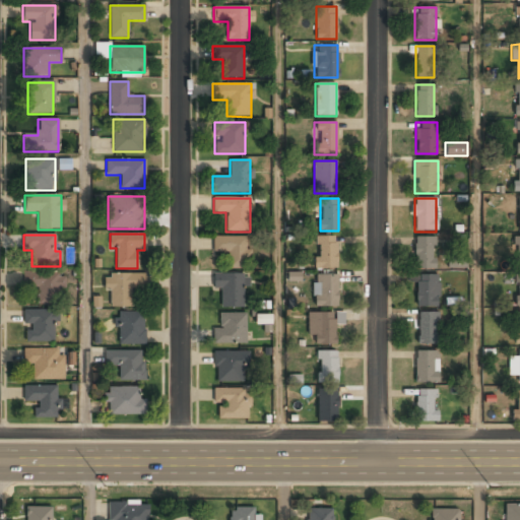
[(336,236),(315,236),(315,269),(336,269),(336,236)]
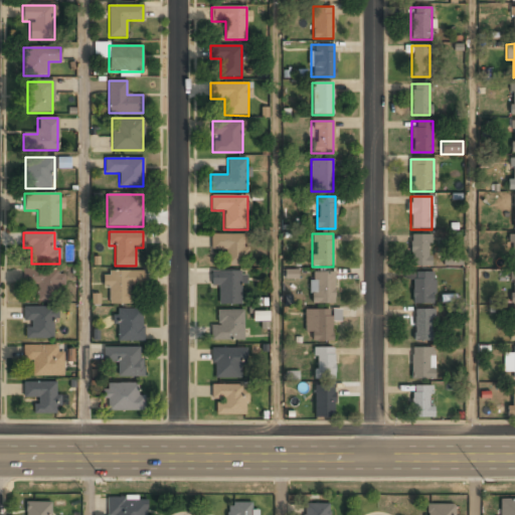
[(211,250),(225,250),(225,266),(247,266),(247,234),(211,234),(211,250)]
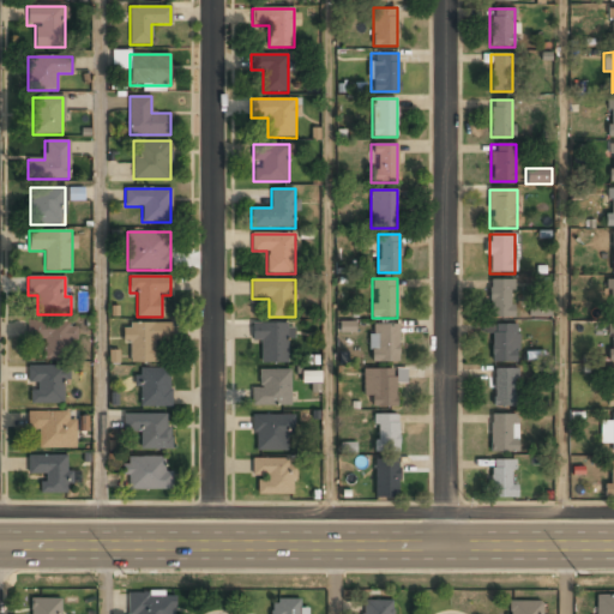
[(515,318),(515,281),(489,281),(489,318),(515,318)]
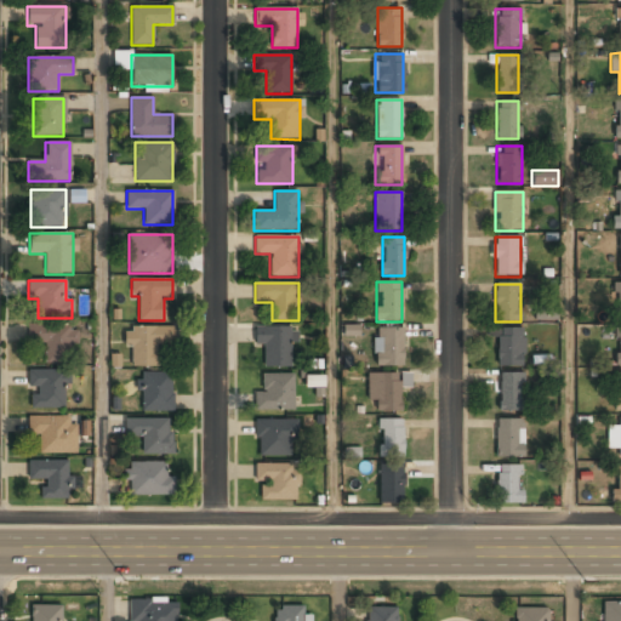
[(557,319),(557,306),(535,307),(535,320),(557,319)]
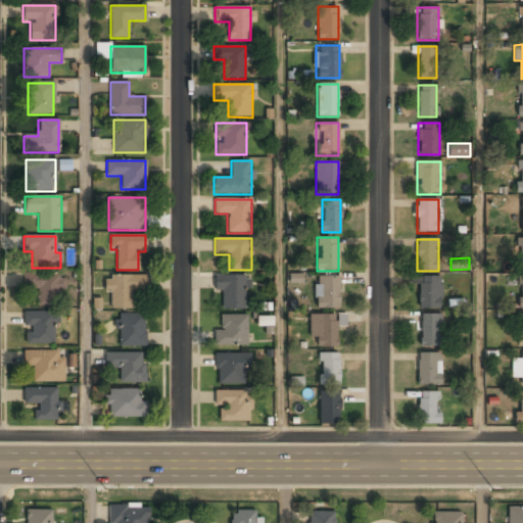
[(37,304),(61,305),(61,274),(24,273),(24,289),(37,289),(37,304)]
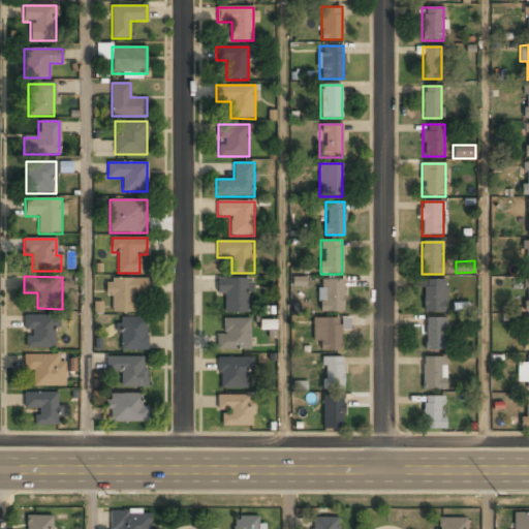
[(134,311),(134,292),(147,292),(147,278),(106,278),(106,296),(113,296),(113,311),(134,311)]
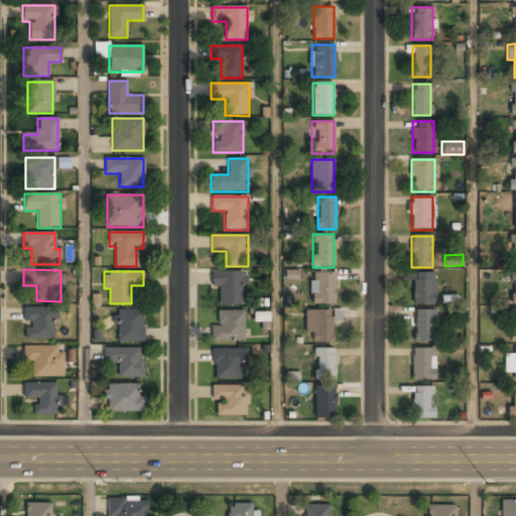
[(242,305),(242,272),(212,272),(212,286),(220,286),(220,305),(242,305)]
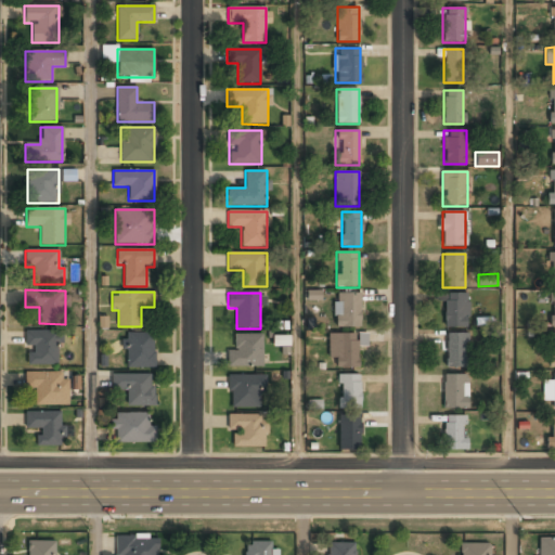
[(444,327),(466,327),(466,293),(444,293),(444,327)]
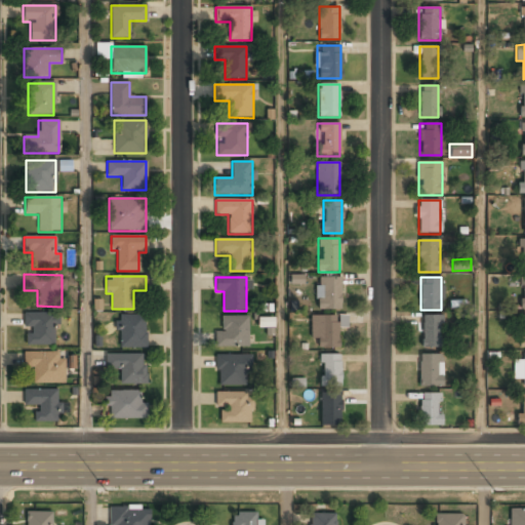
[(339,309),(339,278),(317,278),(317,310),(339,309)]
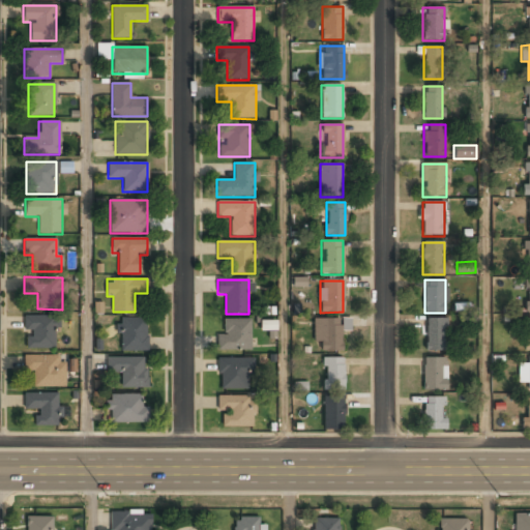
[(25,333),(25,349),(56,349),(56,316),(24,316),(24,333),(25,333)]
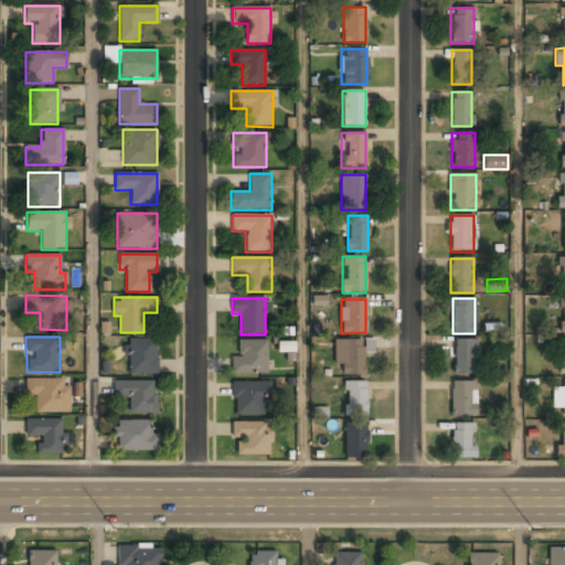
[(157,373),(157,339),(127,339),(127,373),(157,373)]
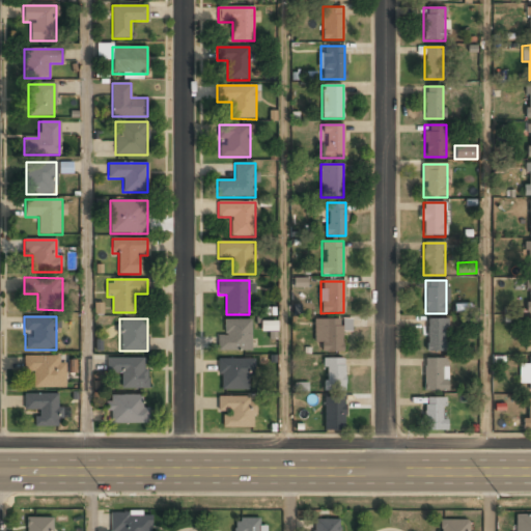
[(341,319),(314,319),(314,342),(323,342),(323,353),(341,353),(341,319)]
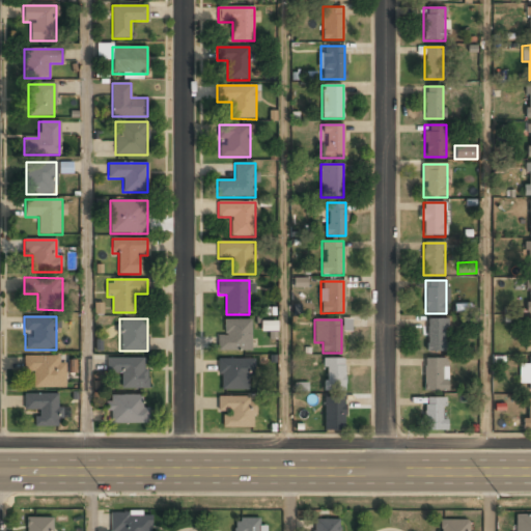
[(426,352),(446,352),(446,319),(426,319),(426,352)]
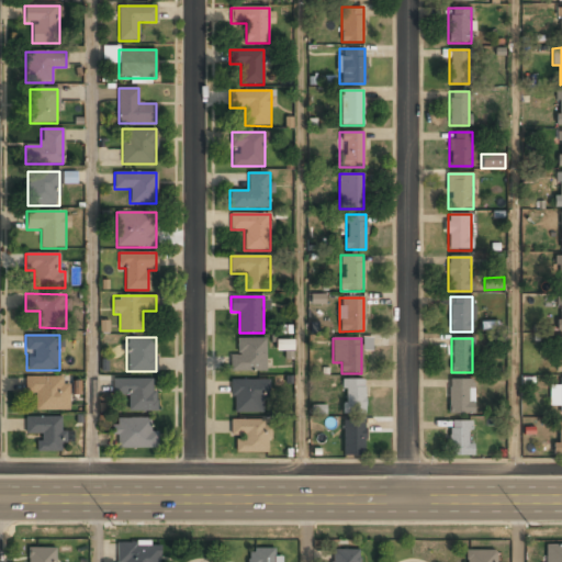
[(265,339),(237,339),(237,355),(231,355),(231,371),(265,371),(265,339)]
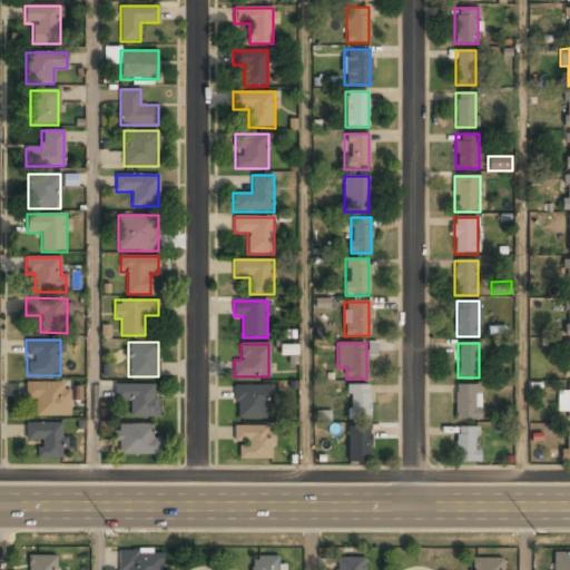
[(279,354),(297,355),(297,344),(279,344),(279,354)]
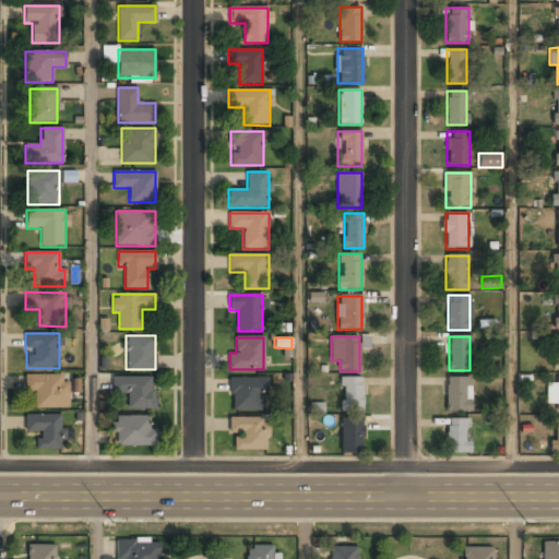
[(66,407),(66,375),(25,375),(25,391),(35,391),(35,407),(66,407)]
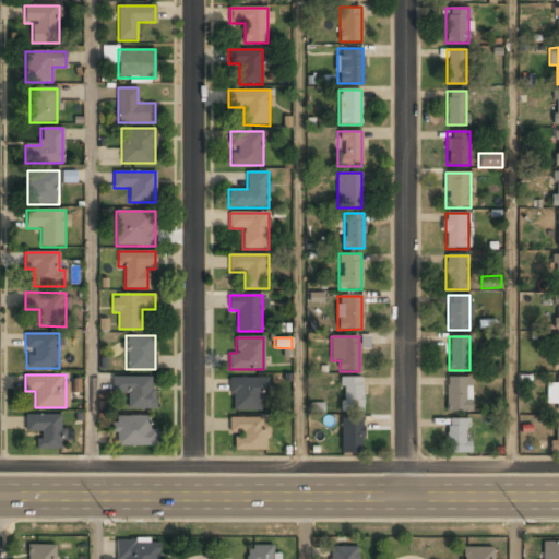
[(547,382),(546,403),(558,403),(558,412),(558,375),(557,375),(557,383),(547,382)]
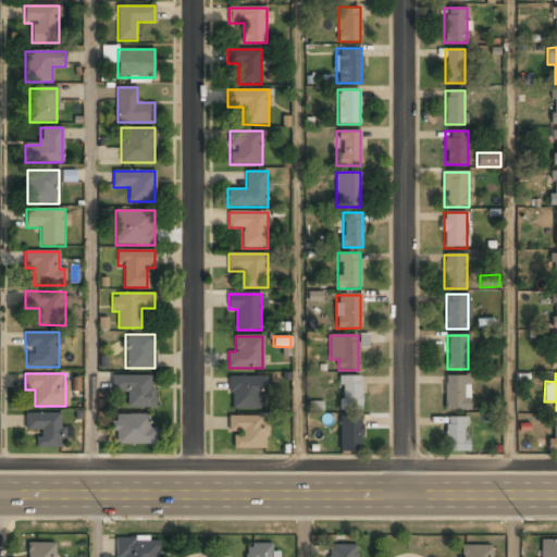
[(126,407),(155,407),(155,375),(112,375),(112,393),(126,393),(126,407)]
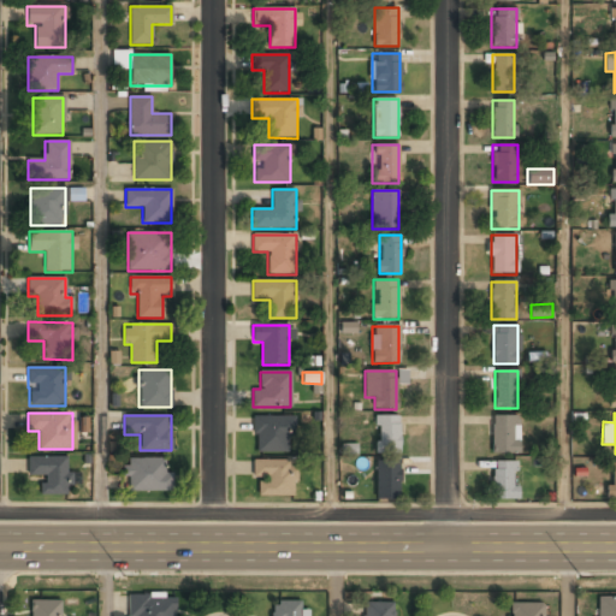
[(253,452),(292,452),(292,415),(253,415),(253,452)]
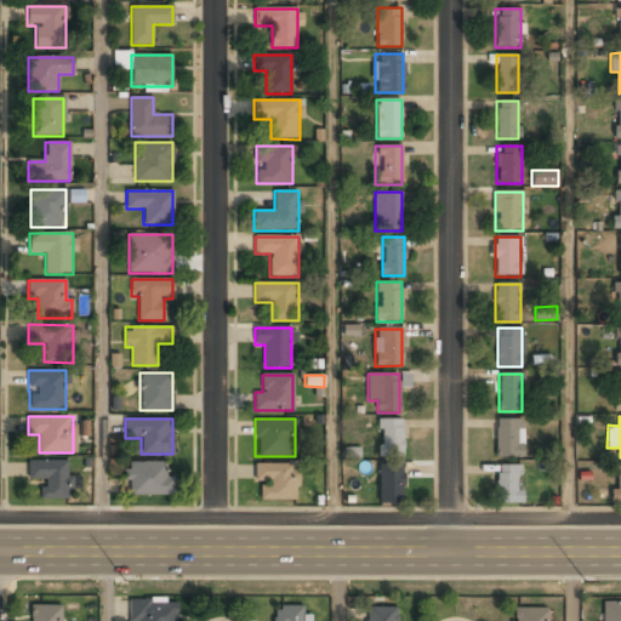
[(379,419),(379,457),(402,457),(402,419),(379,419)]
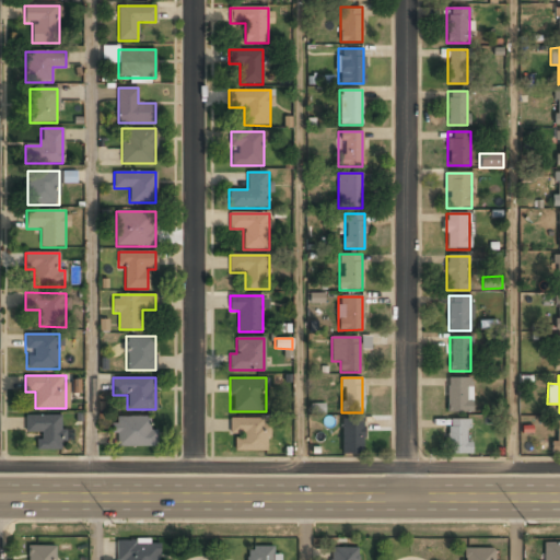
[(447,411),(470,411),(470,377),(447,377),(447,411)]
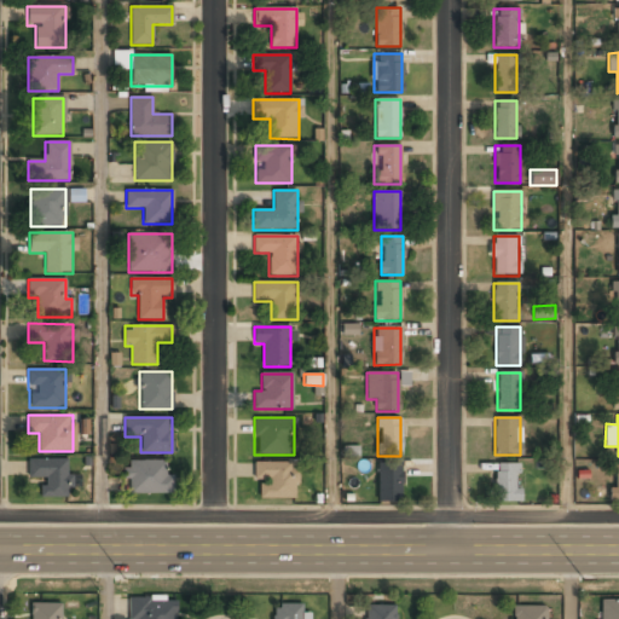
[(27,460),(28,478),(41,478),(42,497),(69,497),(69,458),(27,460)]
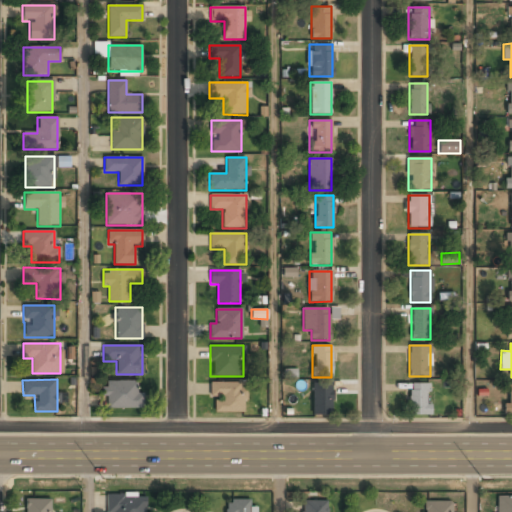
[(141,381),(104,381),(104,408),(141,408),(141,381)]
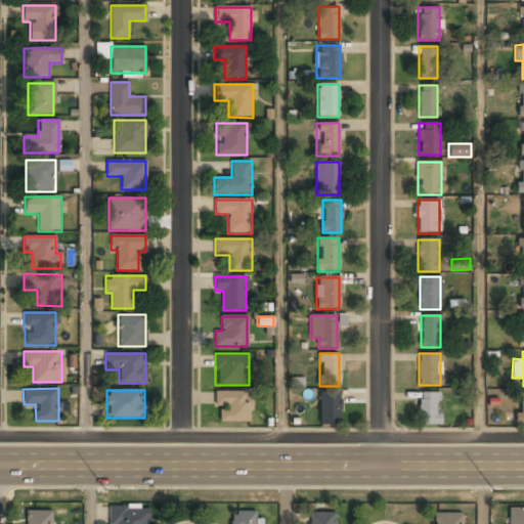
[(249,391),(216,391),(216,422),(249,422),(249,391)]
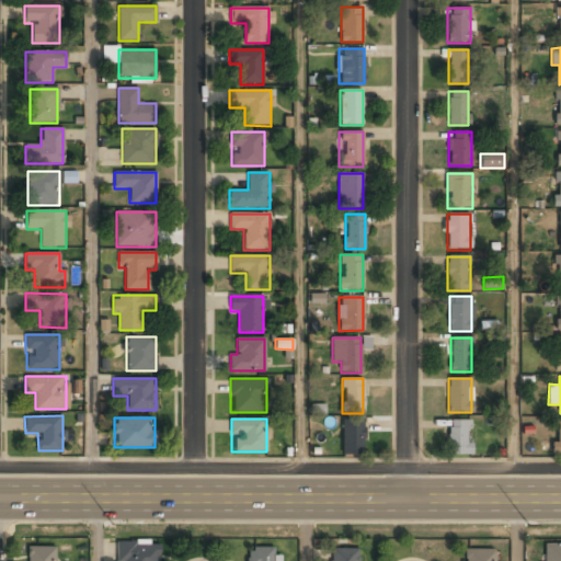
[(363,455),(363,419),(342,419),(342,455),(363,455)]
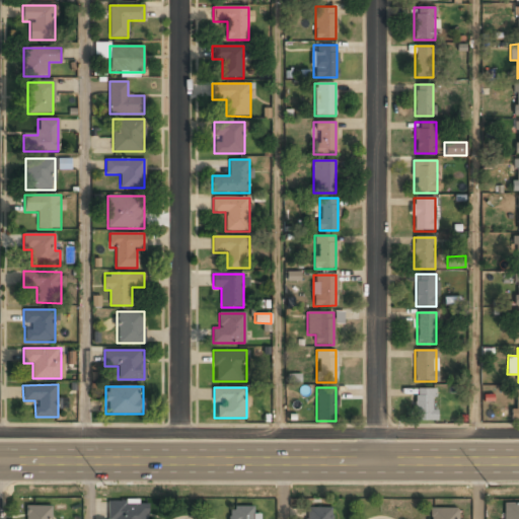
[(415,421),(436,421),(436,388),(415,388),(415,421)]
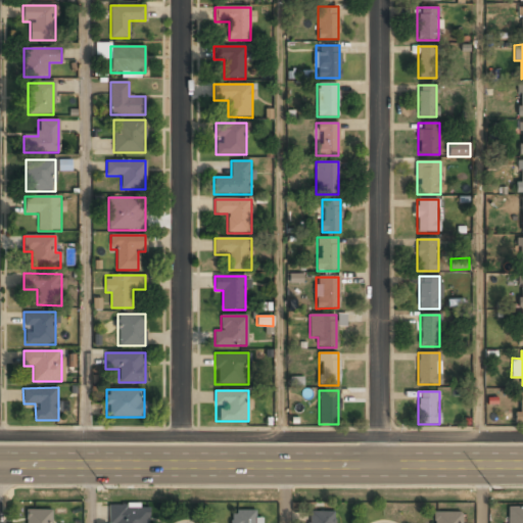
[(111,522),(147,522),(148,507),(111,507),(111,522)]
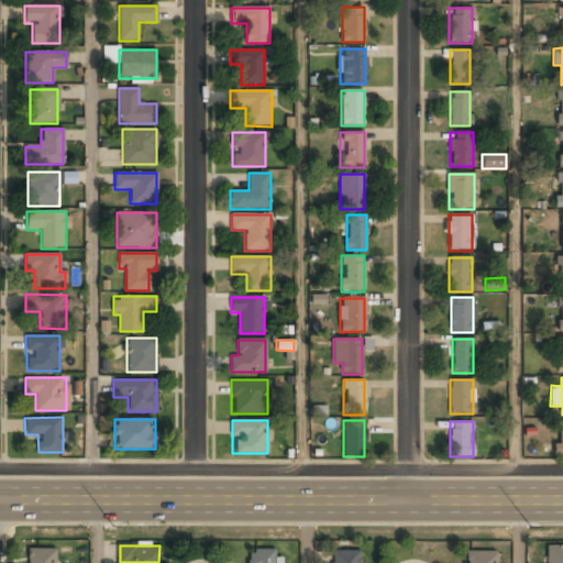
[(543,562),(562,562),(562,545),(543,545),(543,562)]
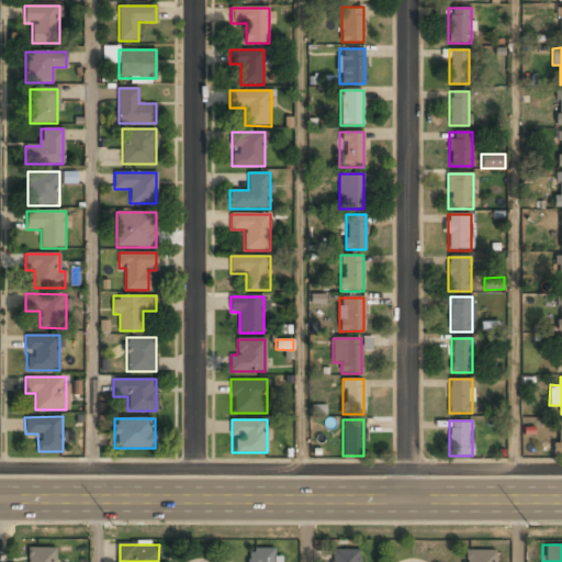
[(29,548),(29,561),(56,561),(56,548),(29,548)]
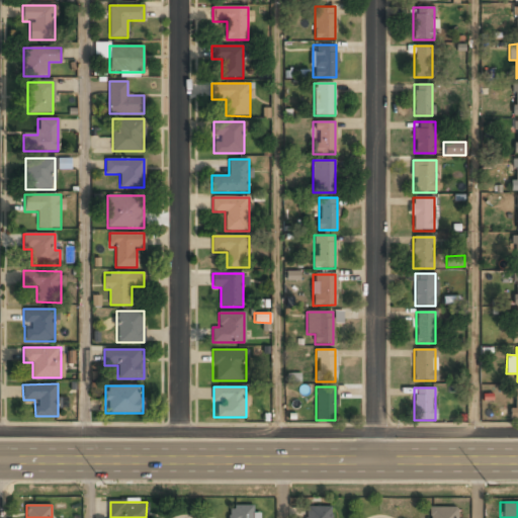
[(253,517),(253,506),(229,506),(229,517),(253,517)]
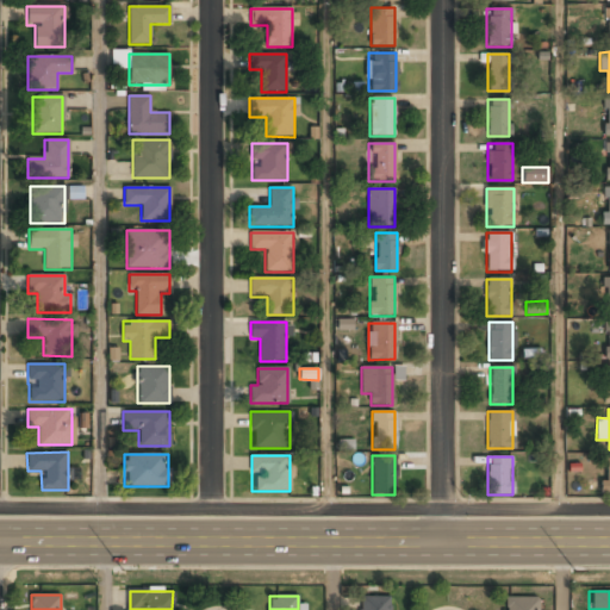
[(359,609),(391,609),(391,597),(359,597),(359,609)]
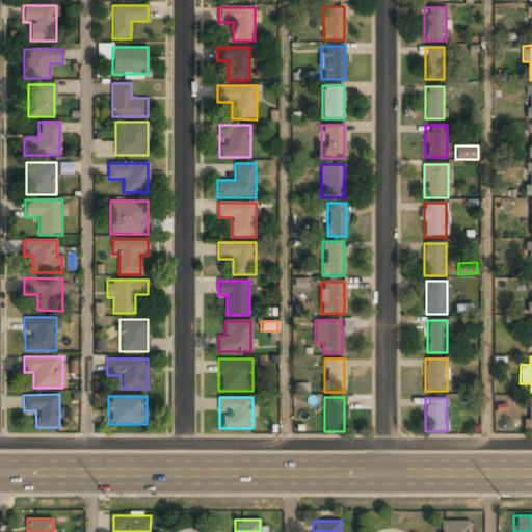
[(439,531),(470,531),(470,522),(439,522),(439,531)]
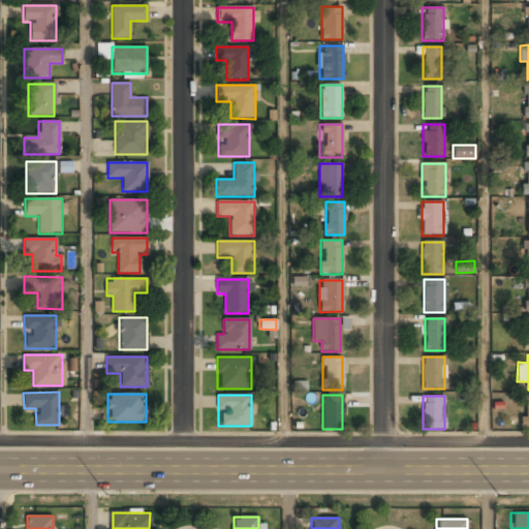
All buildings are outlined.
